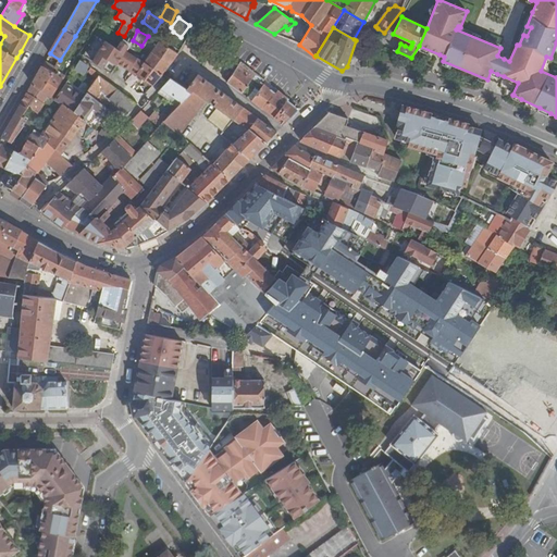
[(181,37),(173,32),(166,41),(180,50),(187,41),(181,37)]
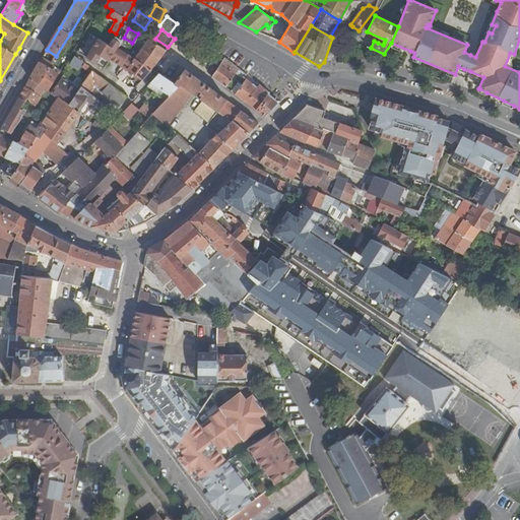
[(148,44),(146,43),(135,58),(152,70),(167,50),(151,40),(148,44)]
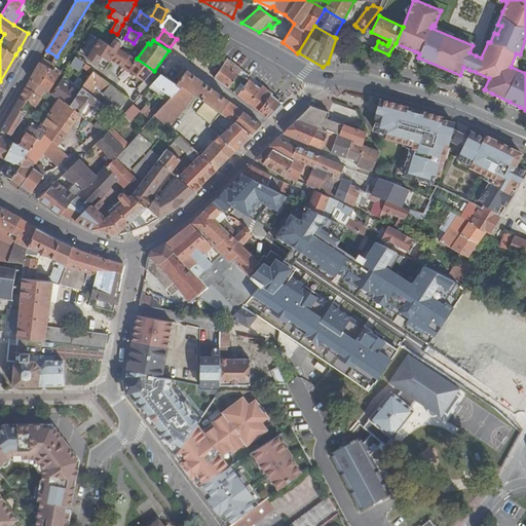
[(230,61),(237,53),(239,51),(226,44),(219,51),(227,59),(230,61)]
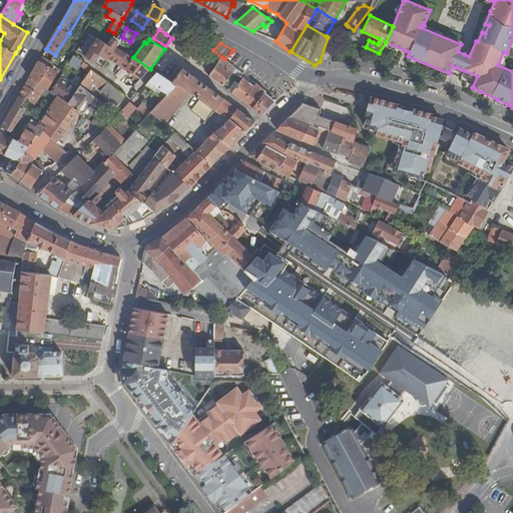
[(125,69),(126,68),(141,78),(150,69),(133,57),(127,53),(120,65),(125,69)]
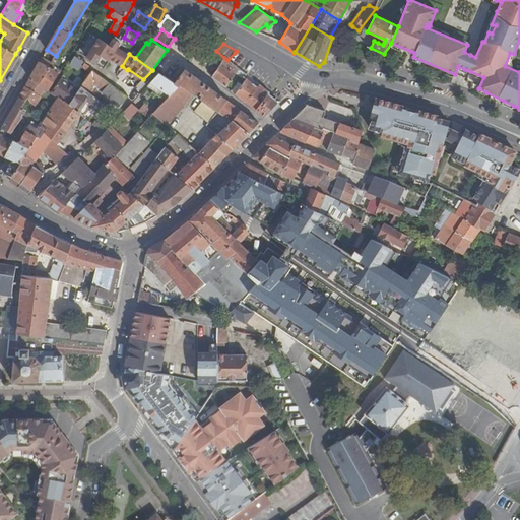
[(83,63),(74,57),(70,64),(79,70),(83,63)]
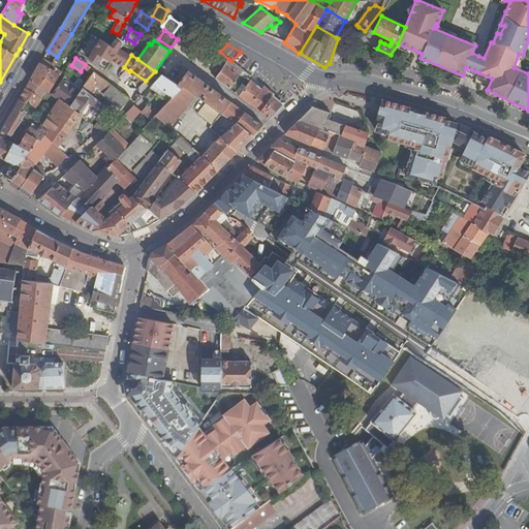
[(231,61),(228,59),(215,78),(229,89),(243,70),(231,61)]
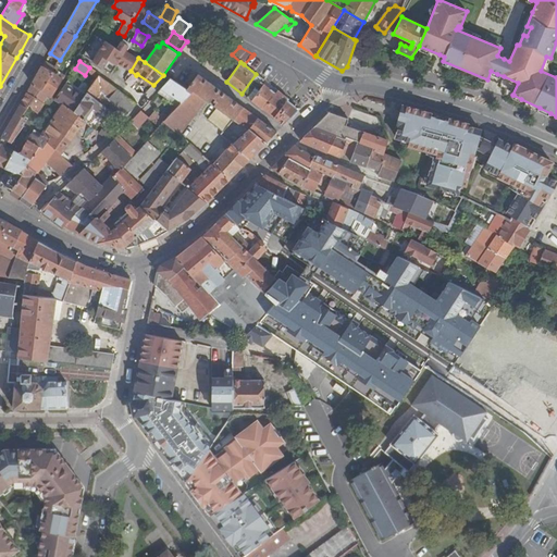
[(50,70),(42,66),(27,93),(35,98),(41,89),(52,72),(50,70)]
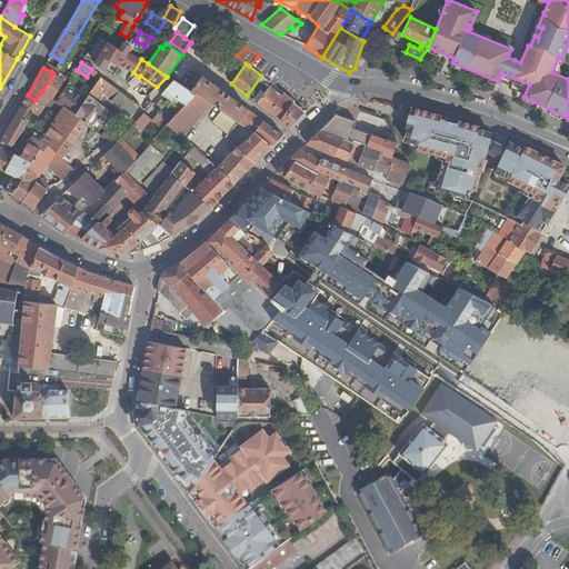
[(102,76),(92,69),(90,73),(99,80),(101,77),(102,76)]
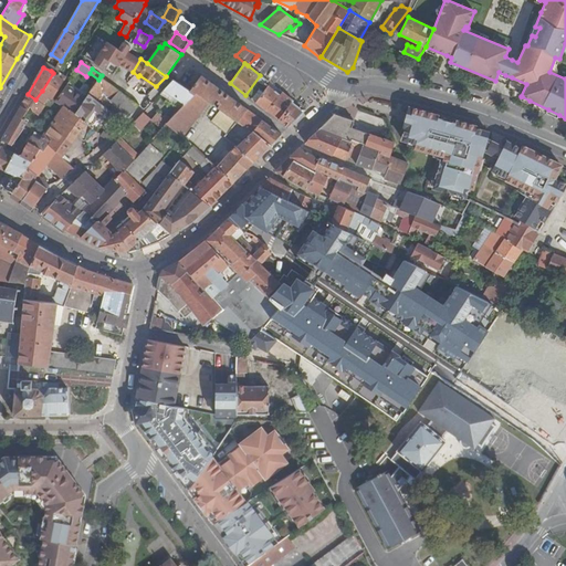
[(64,81),(53,73),(42,91),(35,100),(43,104),(49,97),(52,98),(64,81)]
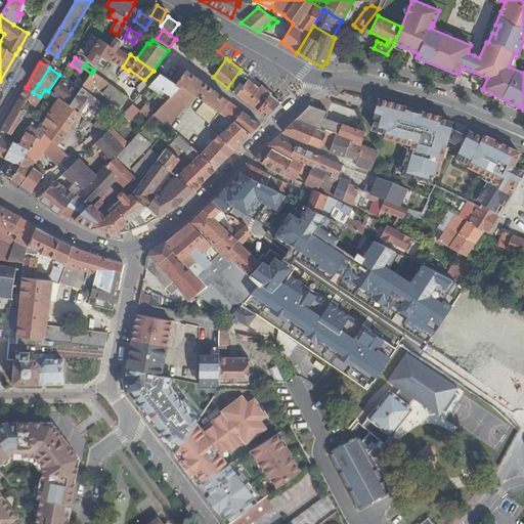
[(186,70),(176,84),(180,87),(182,85),(193,94),(205,101),(220,113),(229,101),(186,70)]
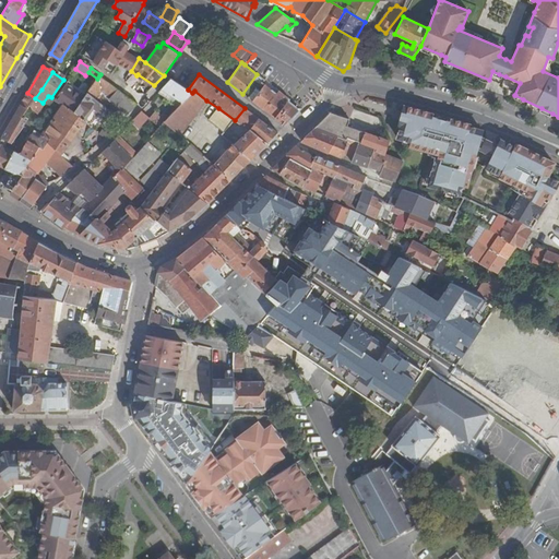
[(138,104),(99,75),(97,79),(87,93),(97,100),(103,95),(109,100),(128,114),(138,104)]
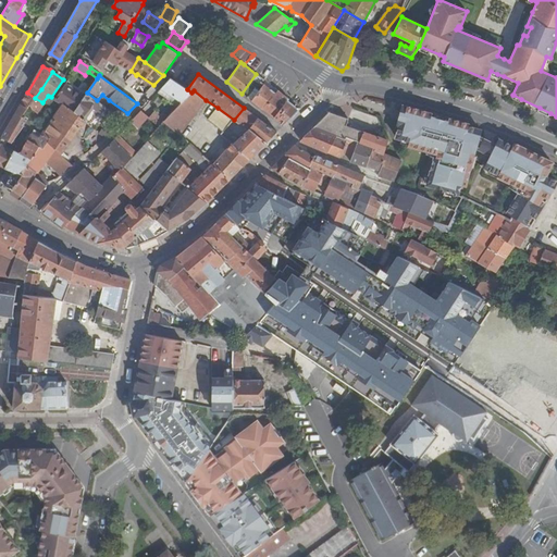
[(187,89),(171,78),(170,79),(158,91),(169,99),(171,102),(177,107),(192,93),(187,89)]
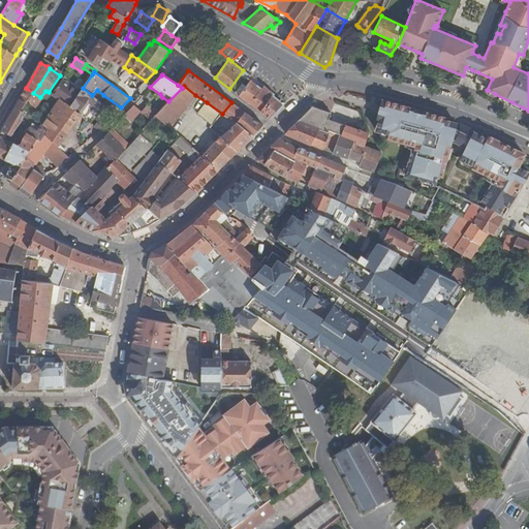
[(81,92),(63,79),(52,94),(60,99),(61,98),(70,105),(81,92)]
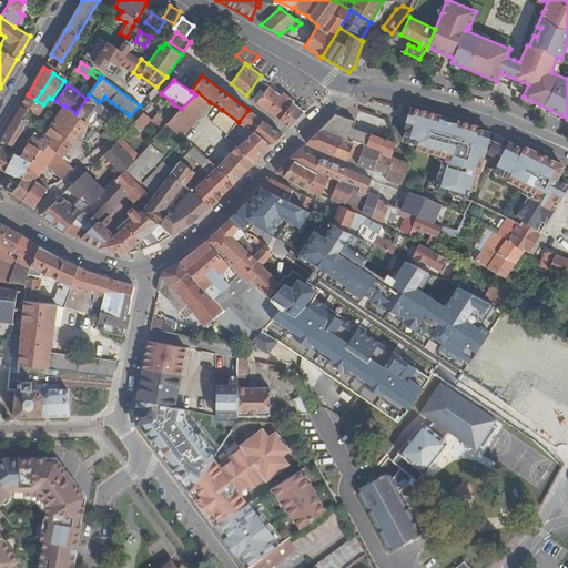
[(281,94),(270,85),(264,93),(256,102),(269,111),(281,94)]
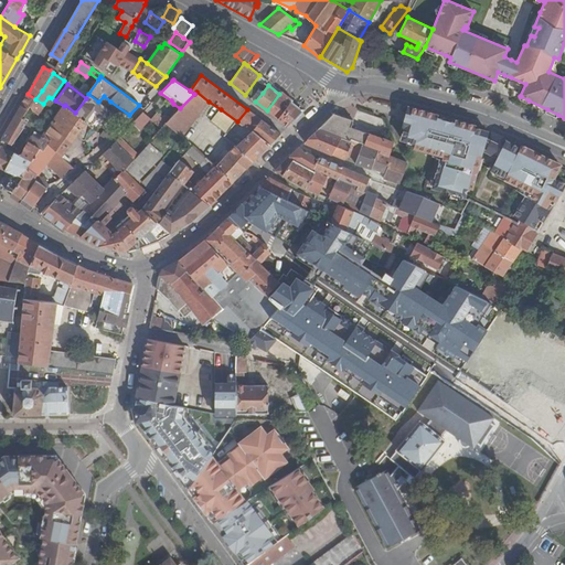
[(319,95),(308,85),(292,102),(291,102),(302,112),(319,95)]
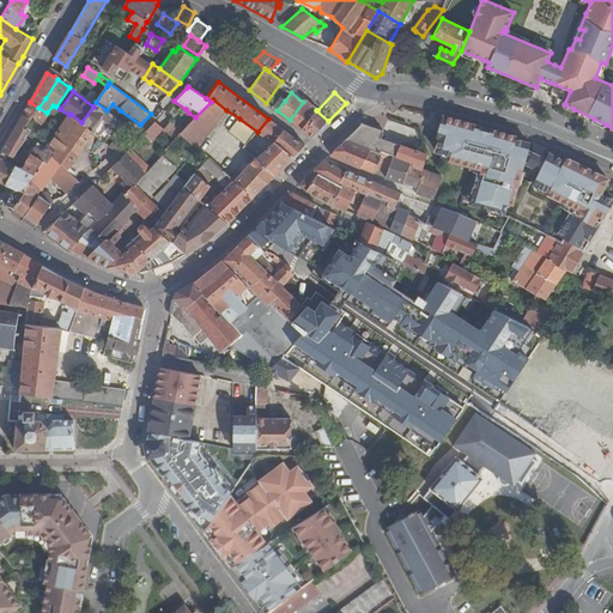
[(277,110),(285,101),(280,96),(272,107),(277,110)]
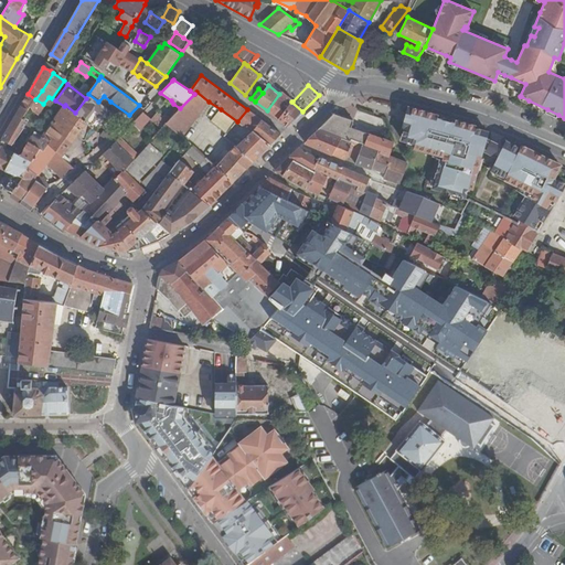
[(209,102),(196,92),(194,94),(180,108),(168,121),(183,136),(209,102)]
